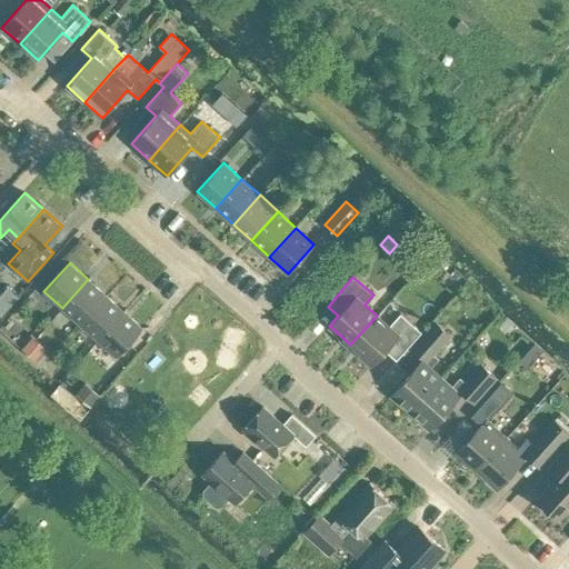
[(80,323),(107,295),(88,279),(62,308),(80,323)]
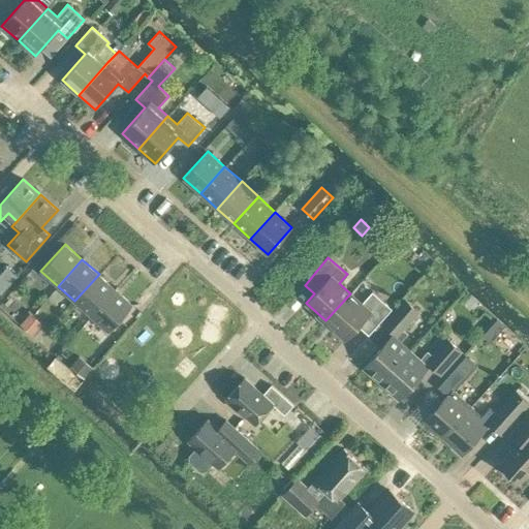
[(1,293),(18,276),(6,267),(0,274),(0,291),(0,292),(1,293)]
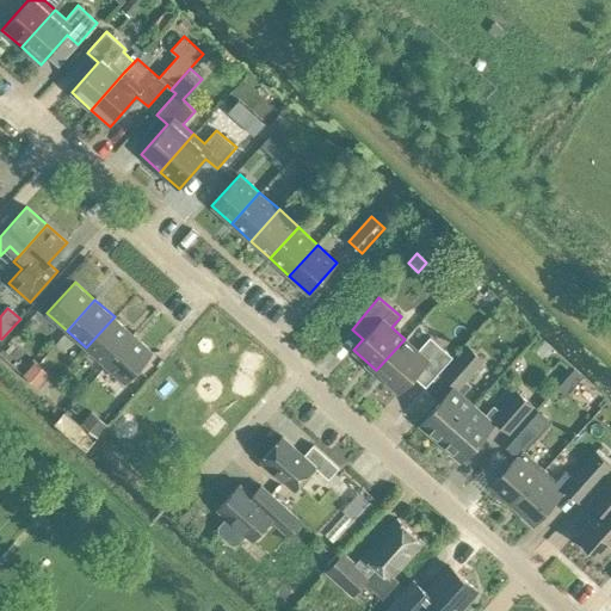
[(106,365),(134,334),(115,316),(86,347),(106,365)]
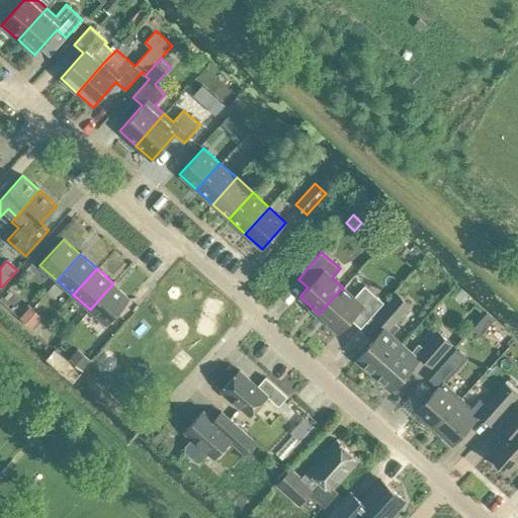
[(113,283),(90,310),(106,325),(130,298),(113,283)]
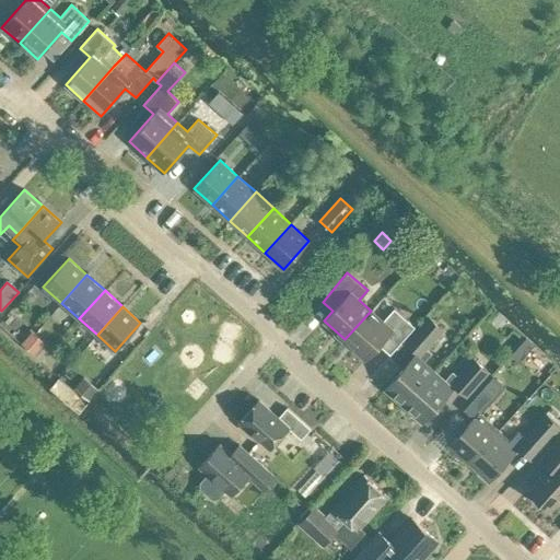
[(371,311),(345,339),(365,359),(378,345),(391,354),(415,326),(394,307),(383,321),(371,311)]
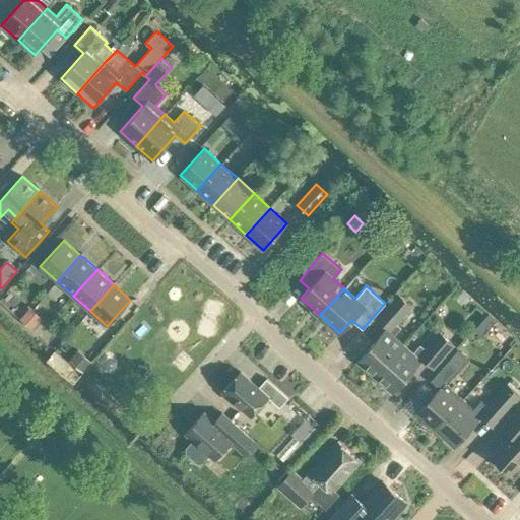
[(393,338),(401,328),(398,325),(413,307),(397,294),(375,319),(386,328),(358,361),(375,376),(401,345),(393,338)]
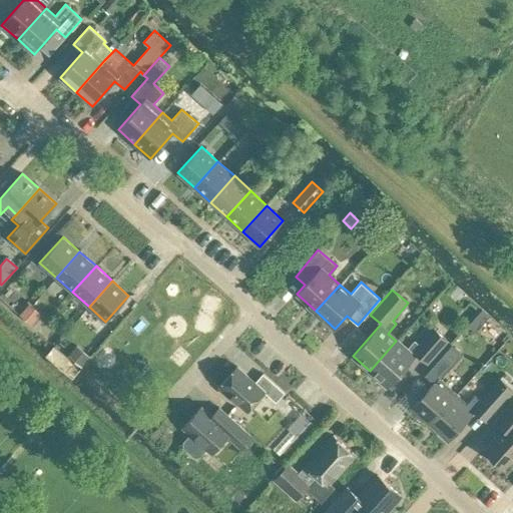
[(41,312),(33,304),(23,315),(32,323),(41,312)]
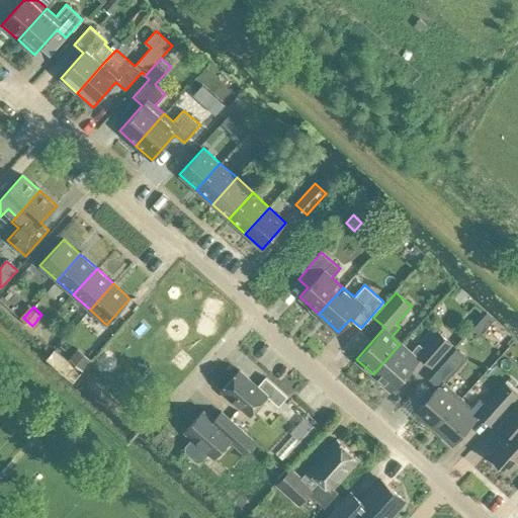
[(400,344),(373,374),(391,390),(417,360),(417,359),(420,356),(431,366),(451,343),(438,331),(423,347),(419,343),(410,353),(400,344)]
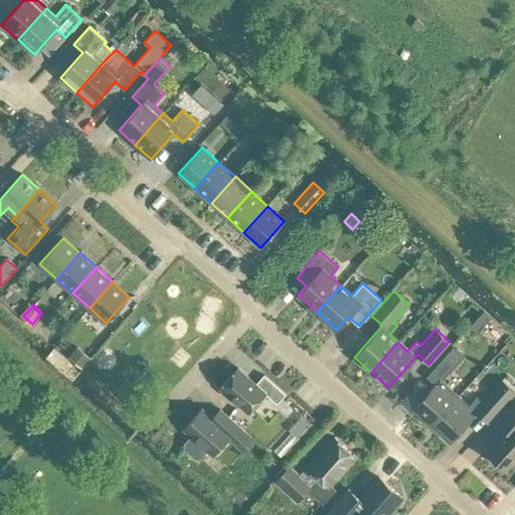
[(92,356),(77,345),(69,354),(82,366),(92,356)]
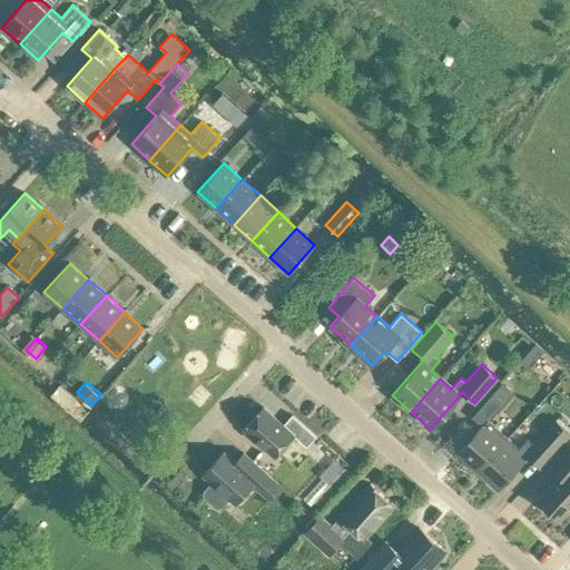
[(477,471),(508,438),(490,422),(505,405),(492,394),(471,418),(480,425),(457,452),(477,471)]
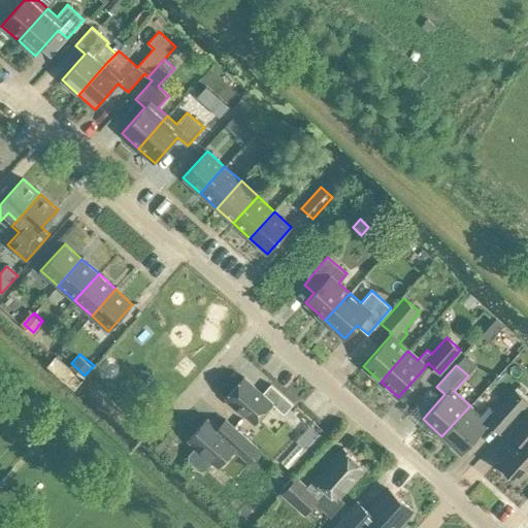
[(262,393),(243,376),(226,397),(255,423),(272,403),(284,414),(293,403),(270,384),(262,393)]
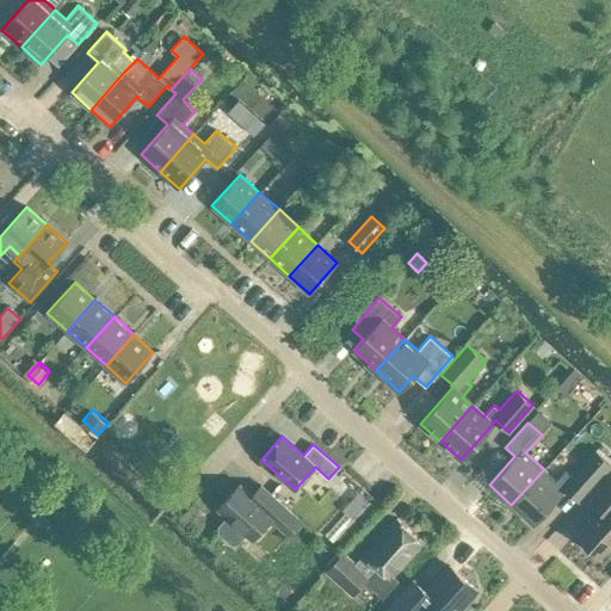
[(544,469),(511,505),(534,525),(566,488),(579,500),(610,464),(610,463),(594,449),(572,475),(566,470),(556,480),(544,469)]
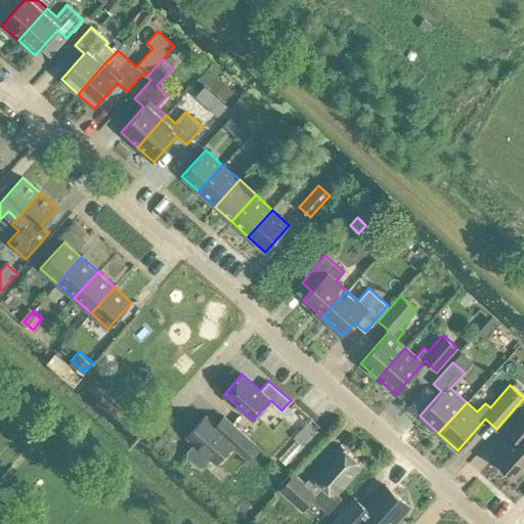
[(515,477),(523,467),(523,407),(505,429),(514,437),(495,459),(515,477)]
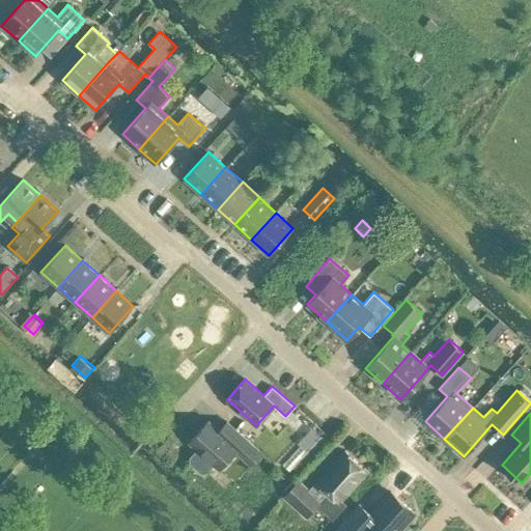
[(226,421),(218,430),(207,421),(190,441),(197,448),(190,457),(190,463),(201,473),(206,473),(215,464),(219,468),(234,451),(250,465),(261,452),(226,421)]
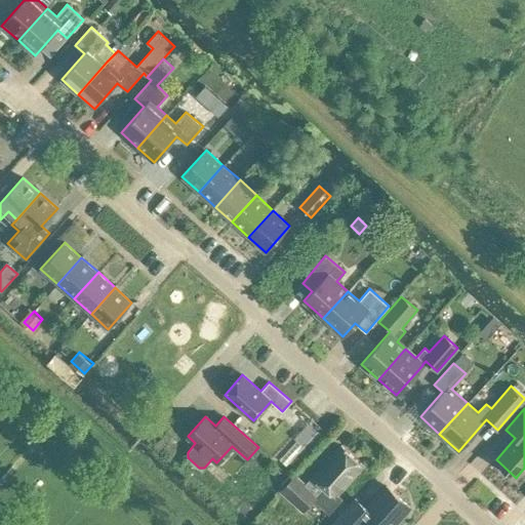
[(325,437),(316,428),(300,444),(310,452),(325,437)]
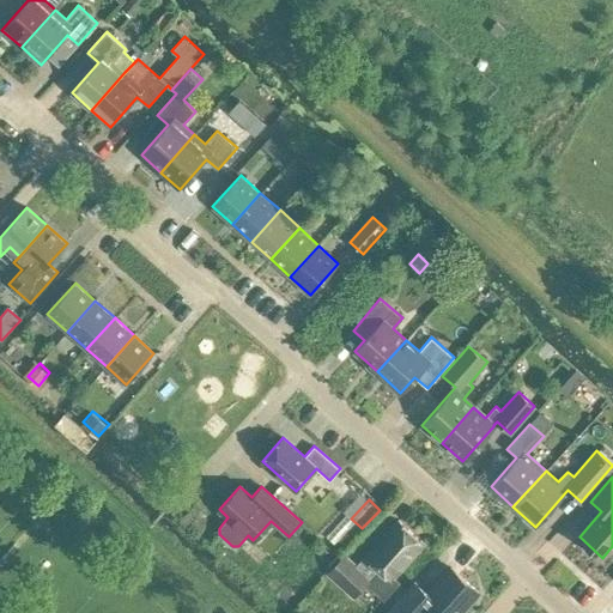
[(393,576),(423,542),(399,520),(365,556),(368,558),(358,569),(344,556),(327,574),(353,598),(365,583),(384,601),(401,583),(393,576)]
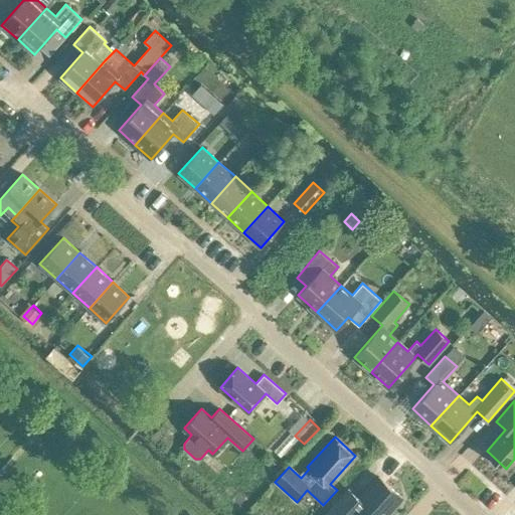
[(386,514),(402,498),(379,477),(357,501),(346,491),(325,514),(386,514)]
